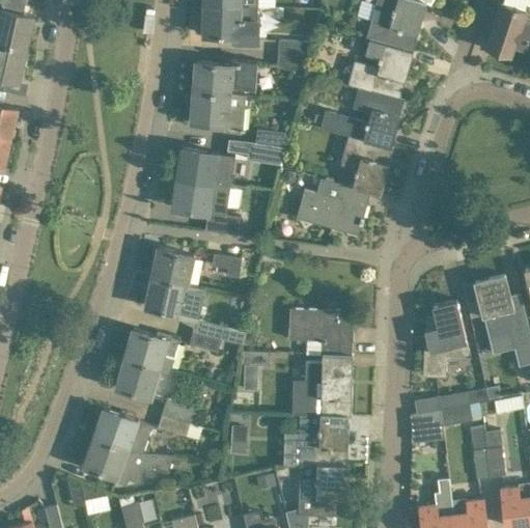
[(0,4),(2,5),(1,10),(23,16),(23,15),(26,0),(0,0),(0,4)]
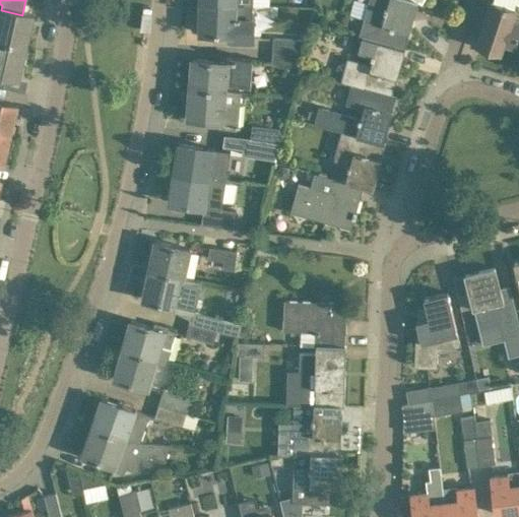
[(404,50),(417,3),(405,0),(388,0),(382,25),(377,24),(362,20),(358,38),(361,39),(404,50)]
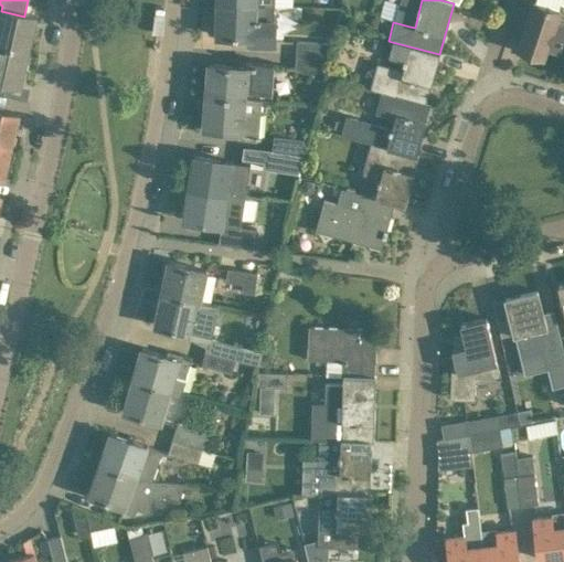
[(557,55),(563,34),(563,0),(535,0),(534,3),(533,3),(517,51),(528,55),(528,60),(536,62),(540,60),(542,60),(545,52),(557,55)]
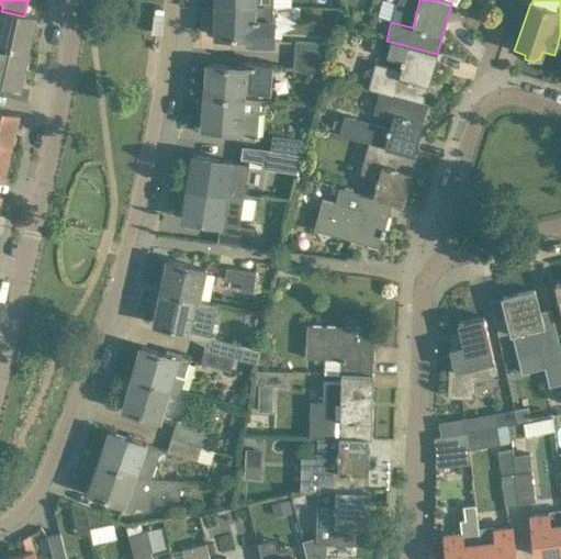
[(271,18),(271,8),(216,6),(215,38),(251,40),(251,44),(281,45),(282,36),(273,35),(273,18),(271,18)]
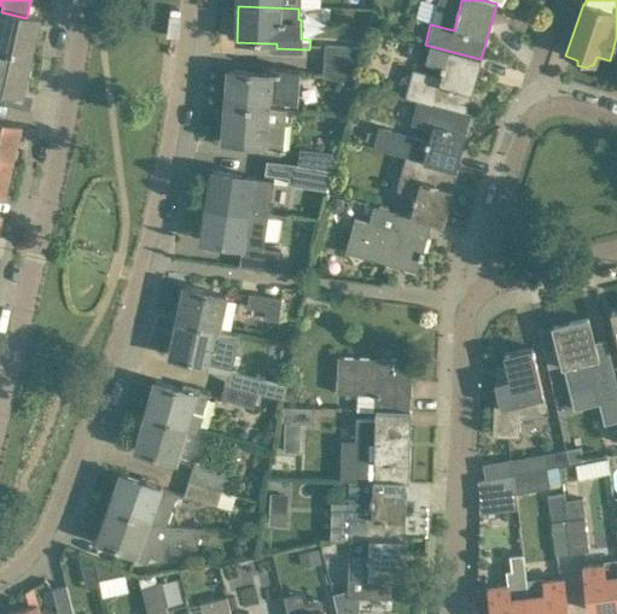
[(0,51),(30,58),(39,19),(27,17),(27,18),(1,12),(0,12),(0,51)]
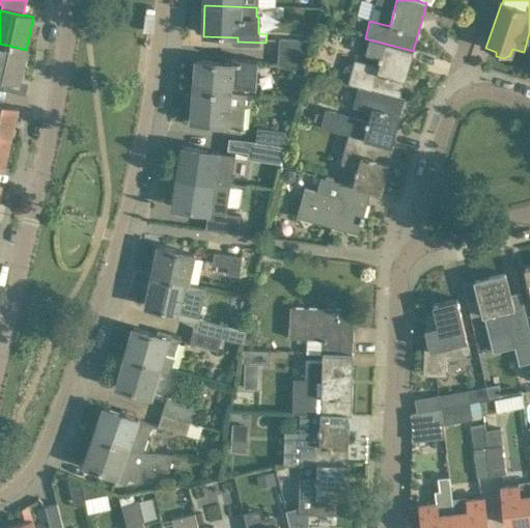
[(353,61),(346,84),(399,98),(413,51),(368,39),(364,55),(380,59),(378,67),(353,61)]
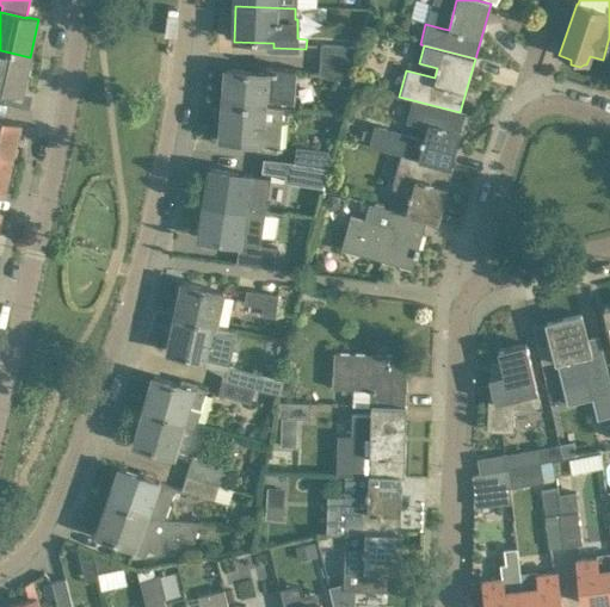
[(319,47),(319,61),(353,63),(355,48),(319,47)]
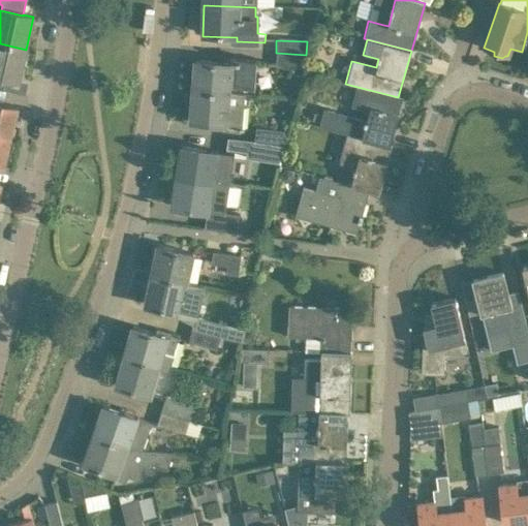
[(0,90),(2,91),(5,79),(19,82),(26,50),(0,43),(0,90)]
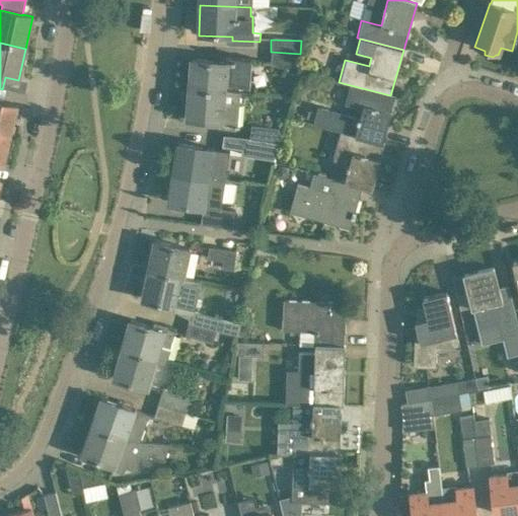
[(300,54),(271,52),(270,66),(299,68),(300,54)]
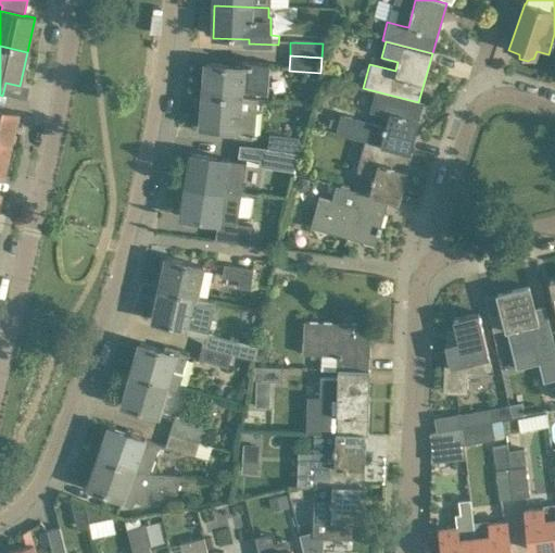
[(202,97),(257,101),(257,100),(240,99),(241,88),(266,90),(268,64),(237,63),(237,67),(205,65),(202,97)]
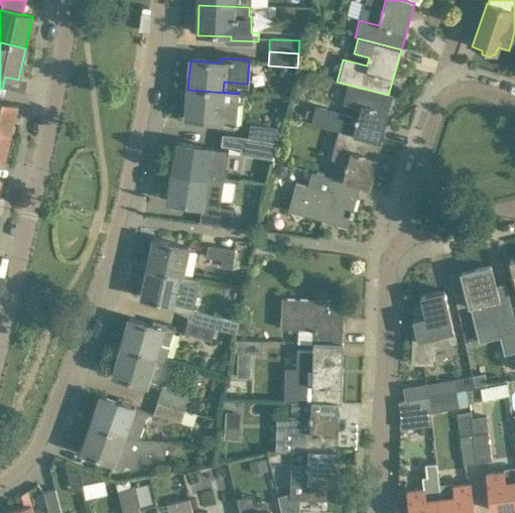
[(393,96),(388,95),(337,82),(337,83),(346,86),(340,106),(358,111),(356,118),(328,111),(324,127),(380,142),(393,96)]
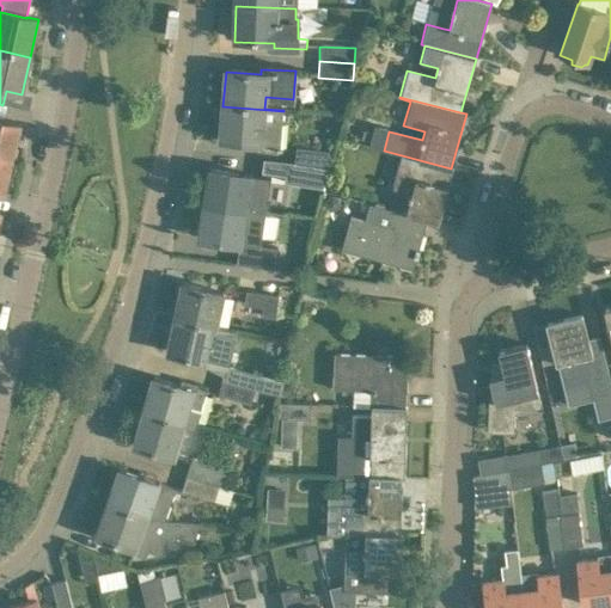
[(220,141),(244,142),(260,143),(260,149),(281,151),(283,111),(222,106),(220,141)]
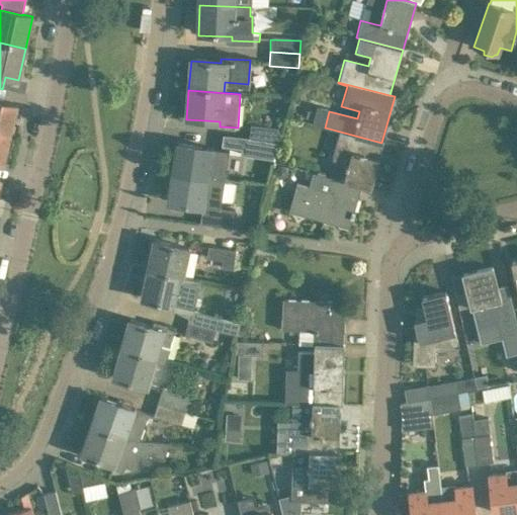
[(0,134),(10,136),(16,106),(0,102),(0,134)]
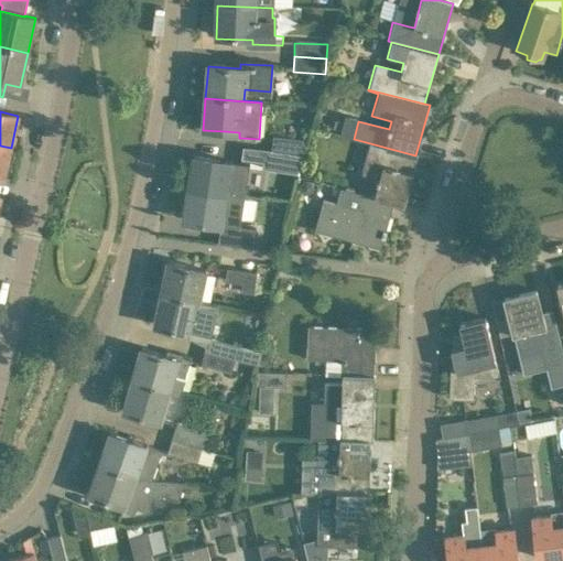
[(340,132),(343,123),(335,121),(333,130),(340,132)]
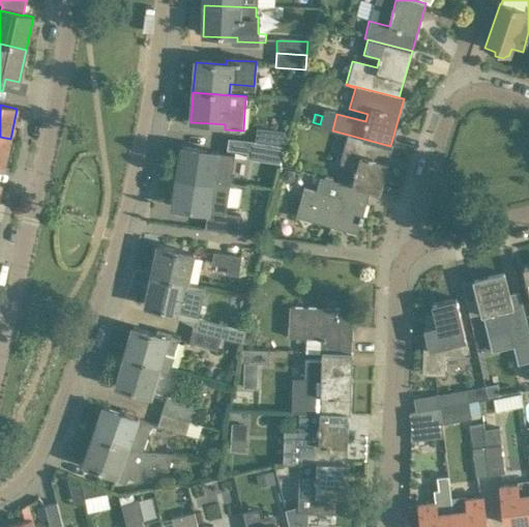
[(256,130),(255,143),(284,147),(285,134),(256,130)]
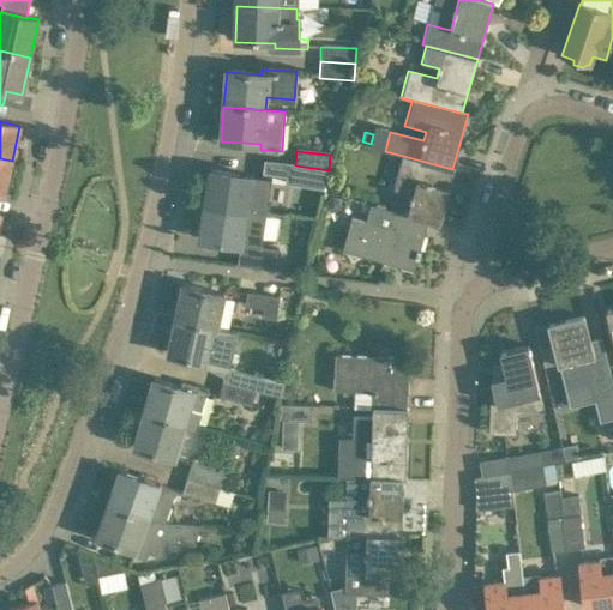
[(394,194),(389,211),(425,222),(439,225),(455,170),(452,169),(385,151),(385,152),(402,157),(391,194),(394,194)]
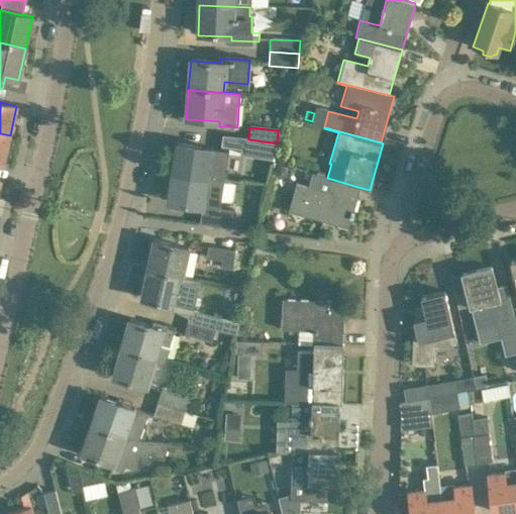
[(0,163),(3,165),(10,135),(0,133),(0,163)]
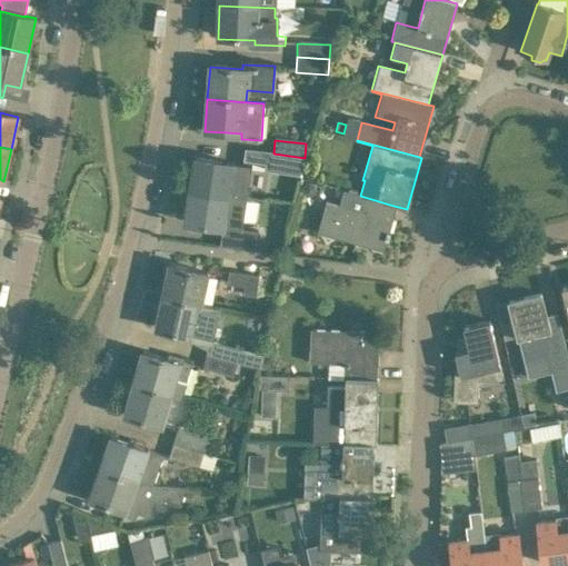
[(273,154),(271,168),(302,171),(305,158),(273,154)]
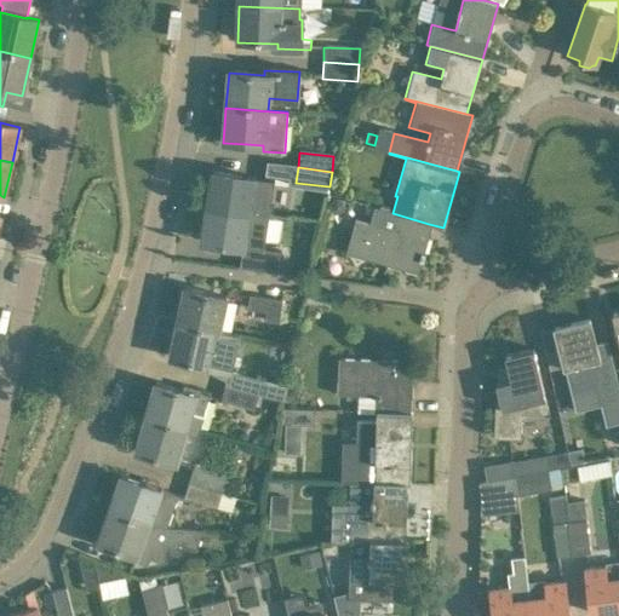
[(212,173),(207,207),(268,217),(273,183),(254,180),(254,179),(212,173)]
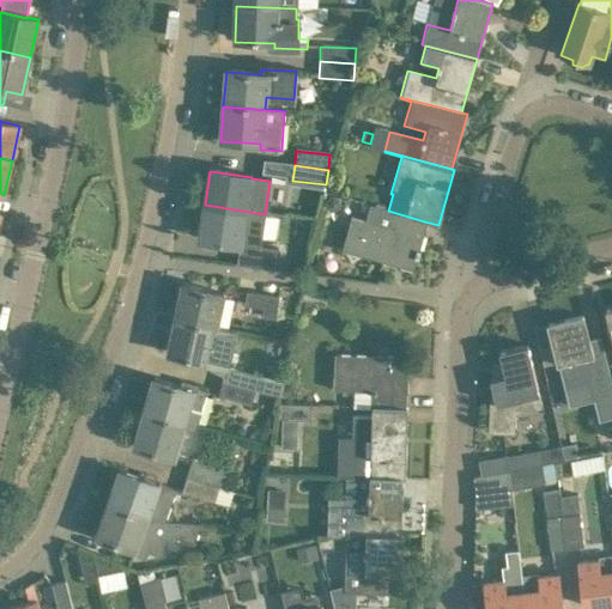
[(334,198),(328,199),(325,203),(326,209),(331,213),(335,212),(339,207),(339,201),(334,198)]
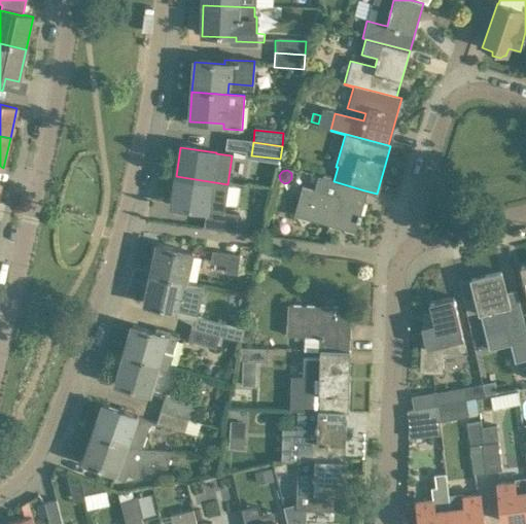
[(171,207),(191,210),(206,212),(204,226),(203,226),(202,229),(235,233),(237,215),(223,213),(228,184),(176,176),(171,207)]
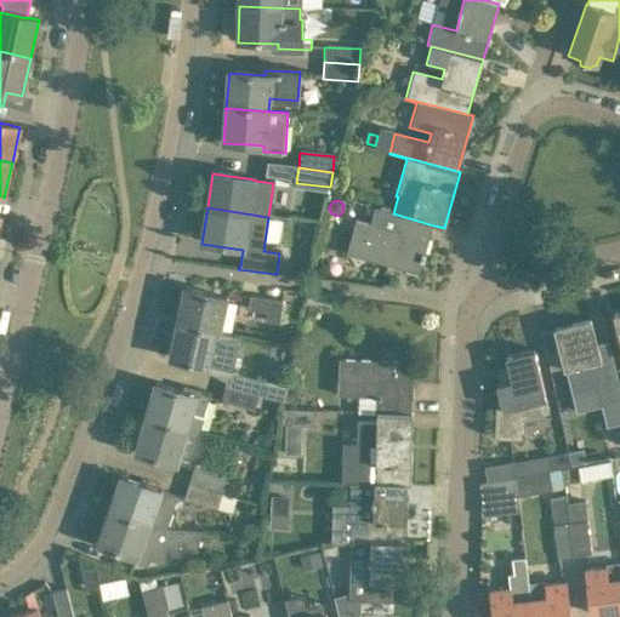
[(425,239),(430,224),(393,213),(393,215),(374,209),(369,223),(356,220),(346,256),(396,269),(419,275),(422,263),(424,263),(426,255),(425,255),(428,239),(425,239)]
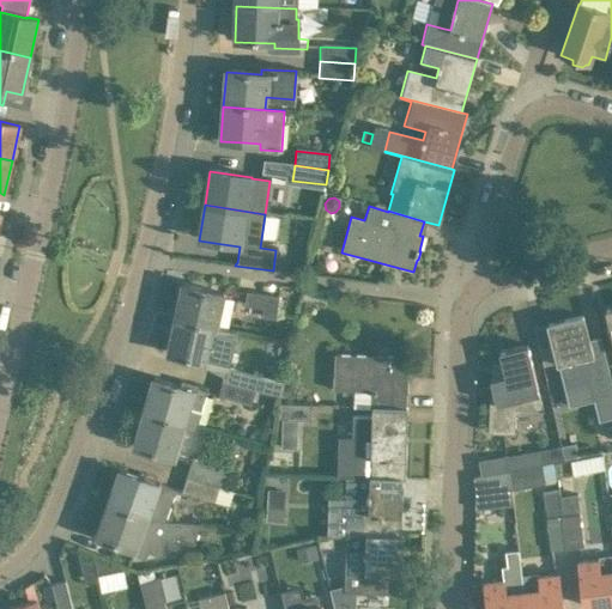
[(182,286),(175,320),(214,328),(222,294),(182,286)]
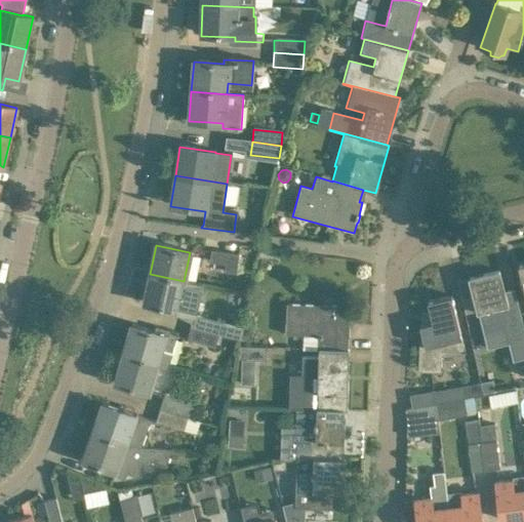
[(211,252),(209,265),(225,267),(224,275),(235,276),(238,255),(211,252)]
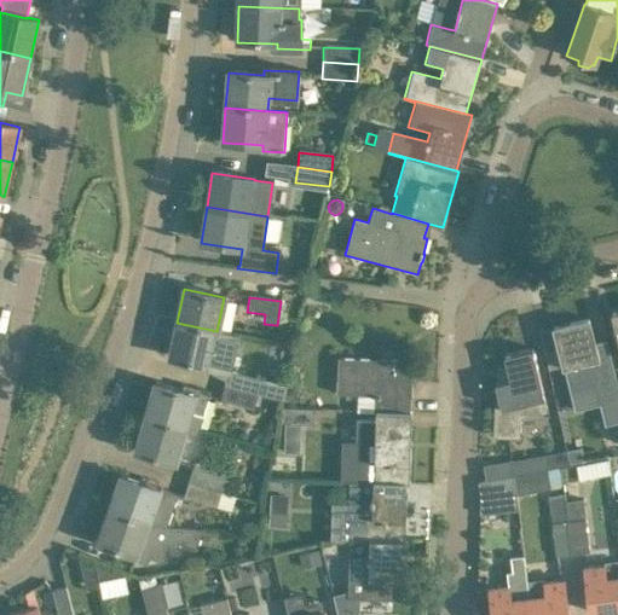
[(553,330),(562,367),(558,369),(564,390),(605,379),(599,358),(598,358),(588,320),(553,330)]
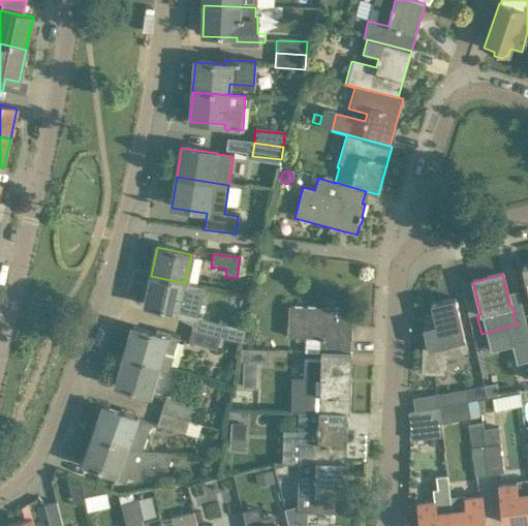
[(190,331),(219,338),(243,344),(245,331),(196,318),(197,314),(195,314),(202,286),(185,283),(151,276),(145,306),(179,313),(178,318),(192,326),(190,331)]
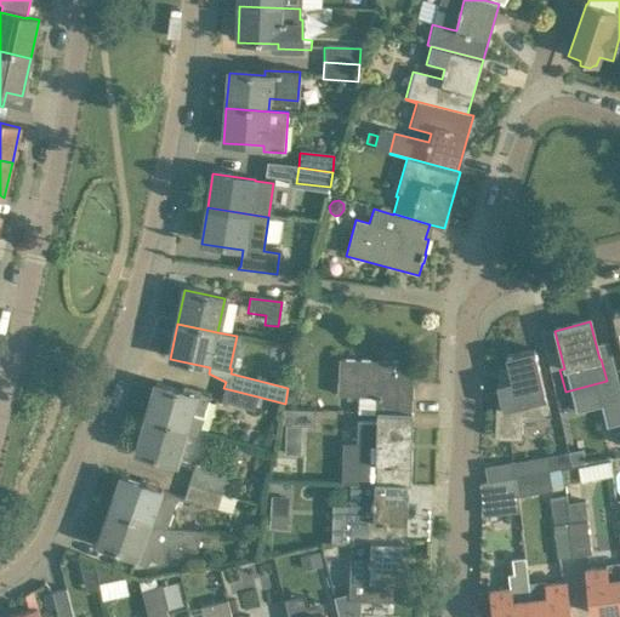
[(494,440),(521,441),(522,422),(549,415),(534,350),(505,358),(508,371),(505,372),(505,383),(496,386),(500,404),(495,405),(494,440)]
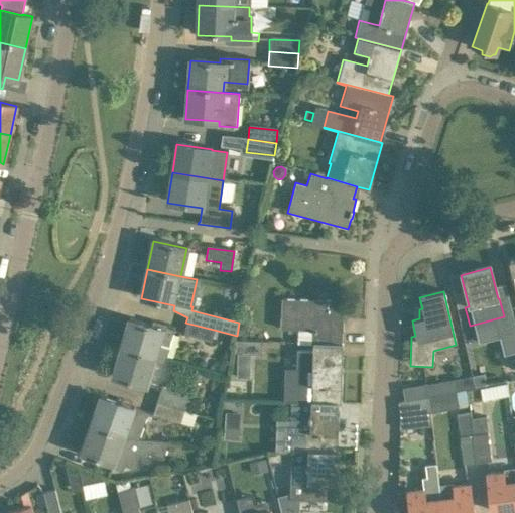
[(311,345),(313,345),(343,346),(343,345),(341,345),(342,333),(343,333),(343,319),(345,319),(345,316),(344,316),(345,301),(325,301),(281,299),(281,331),(297,331),(296,344),(311,345)]
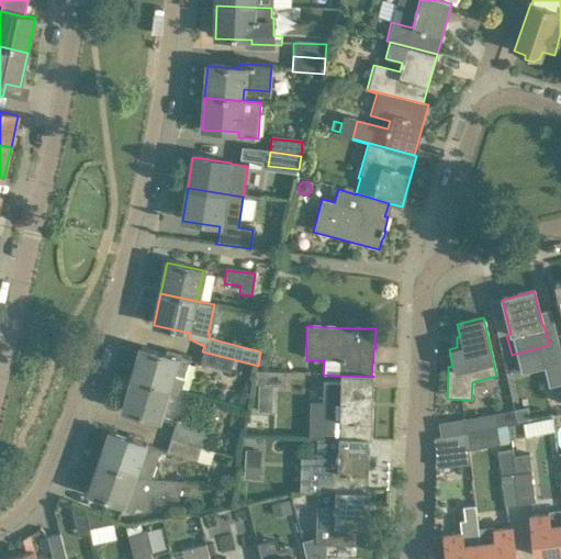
[(141,348),(132,379),(170,390),(181,393),(189,362),(161,355),(141,348)]
